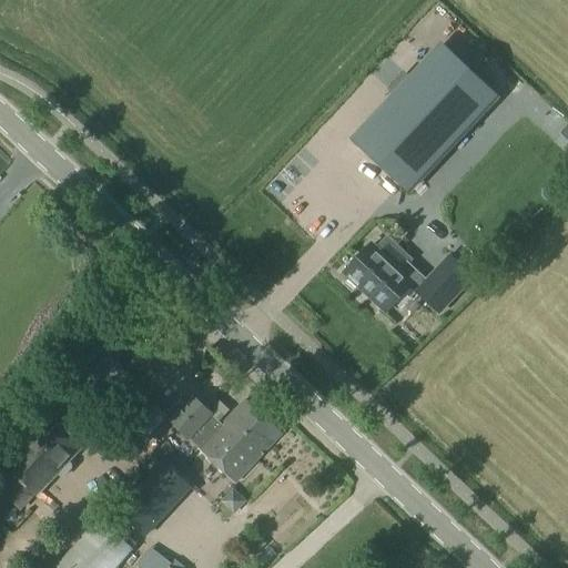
[(496,98),(442,47),(437,51),(436,52),(434,54),(407,82),(403,78),(393,90),(397,94),(353,141),(408,192),(492,103),(494,101),(496,99),(496,98)]
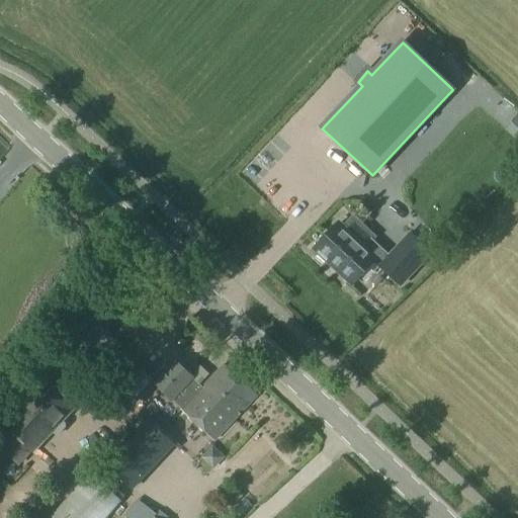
[(338,225),(315,250),(352,284),(373,261),(401,285),(430,254),(409,235),(389,257),(370,241),(363,248),(338,225)]
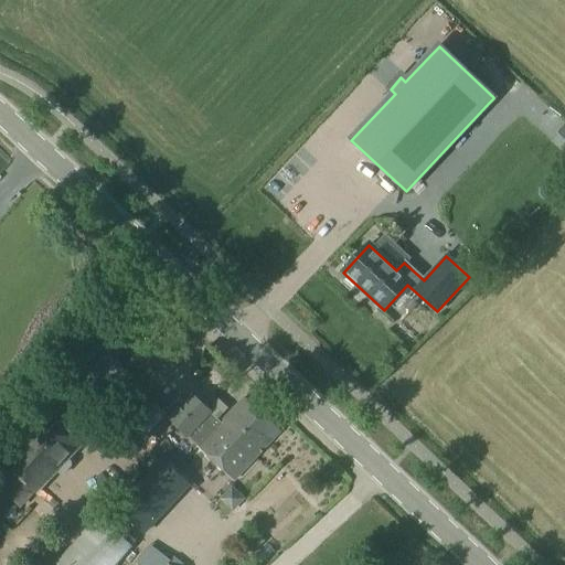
[(137,381),(106,414),(116,423),(107,433),(131,455),(167,416),(144,394),(148,391),(137,381)]
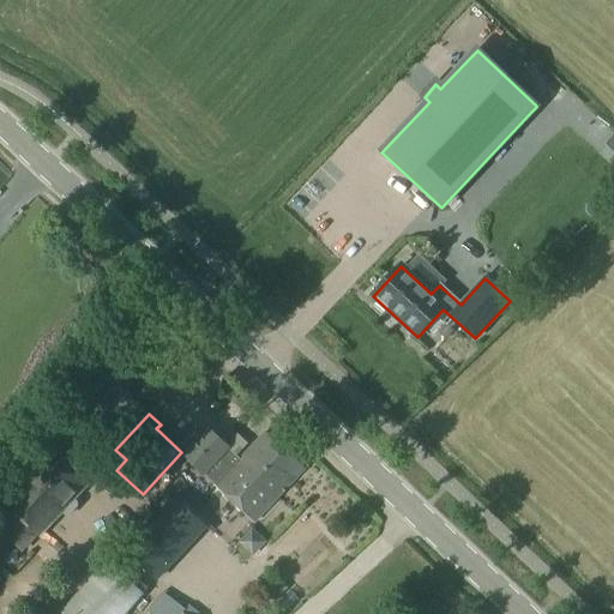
[(210,431),(185,457),(209,479),(217,486),(241,461),(210,431)]
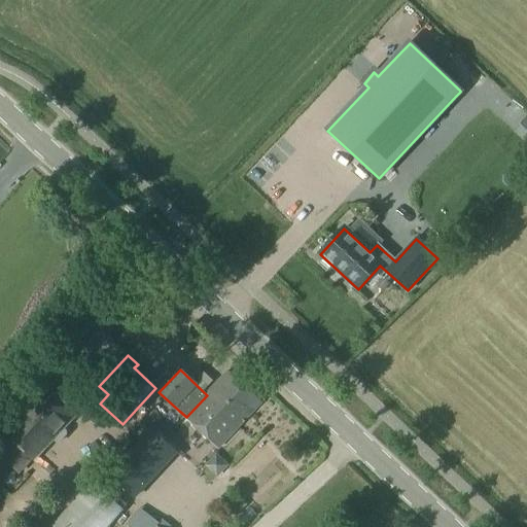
[(229,372),(207,395),(186,417),(186,418),(219,449),(262,403),(229,372)]
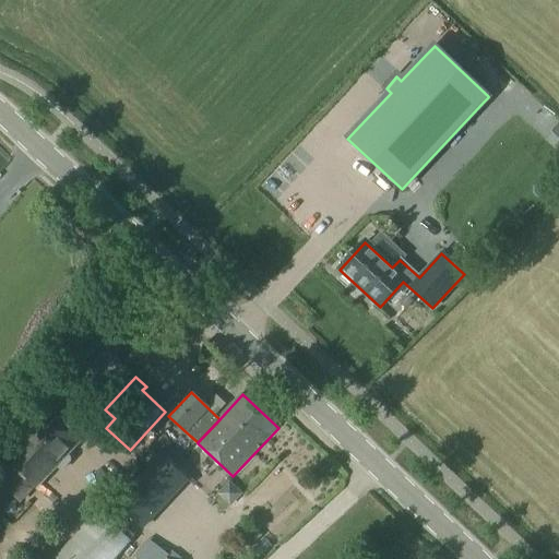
[(50,413),(8,460),(36,486),(79,440),(50,413)]
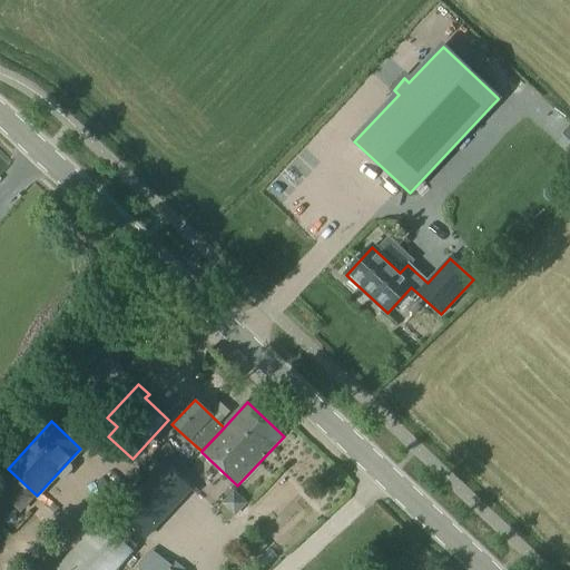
[(118,514),(145,539),(190,490),(164,465),(118,514)]
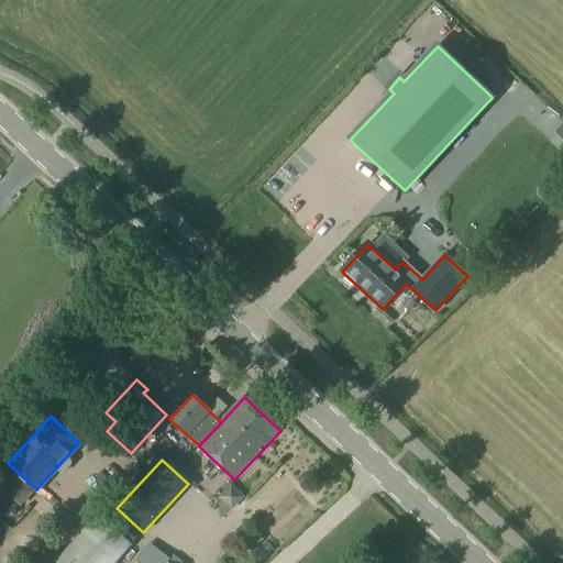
[(242,511),(250,497),(238,490),(229,505),(242,511)]
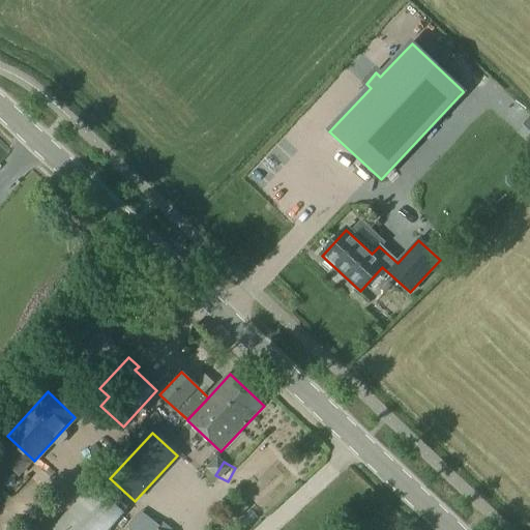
[(89,486),(51,529),(108,529),(122,514),(89,486)]
